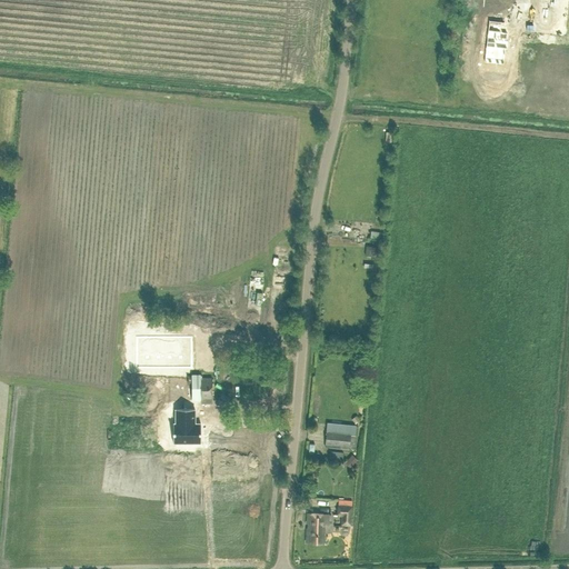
[(503,22),(488,21),(483,62),(503,65),(505,49),(507,49),(508,40),(506,40),(507,32),(502,31),(503,22)]
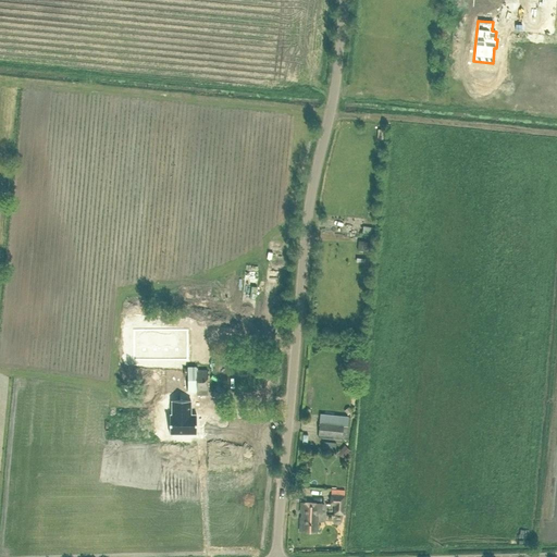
[(469,91),(482,94),(483,82),(471,81),(469,91)]
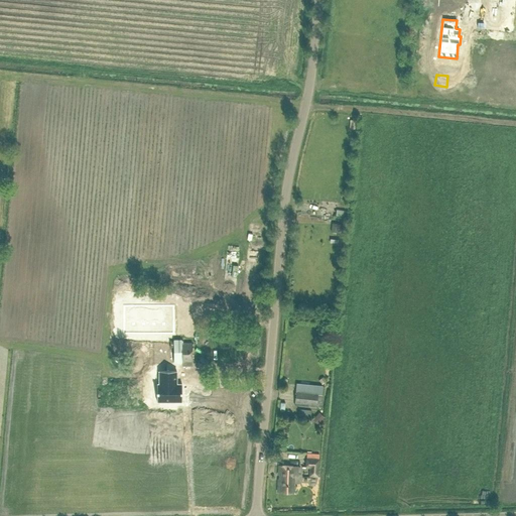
[(123,304),(123,334),(173,334),(173,305),(123,304)]
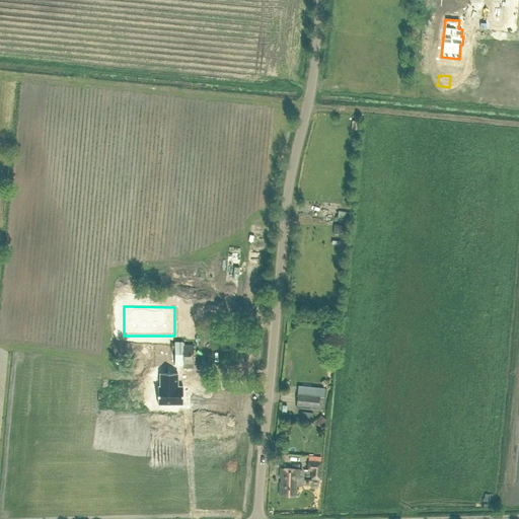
[(177,373),(160,373),(160,386),(158,386),(158,403),(182,403),(182,386),(177,386),(177,373)]
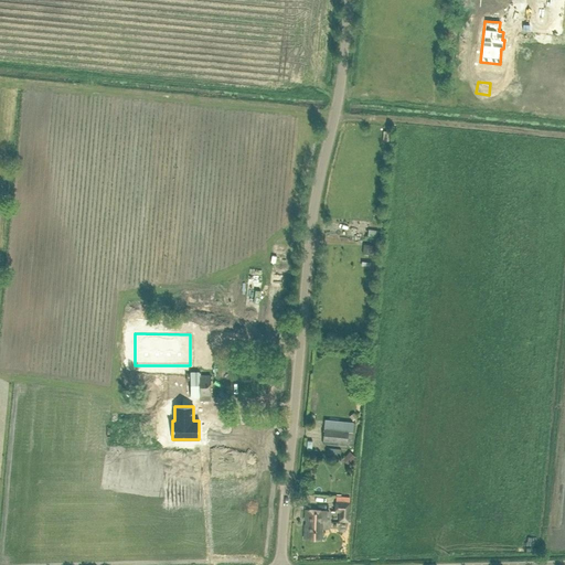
[(323,429),(323,443),(349,445),(350,432),(323,429)]
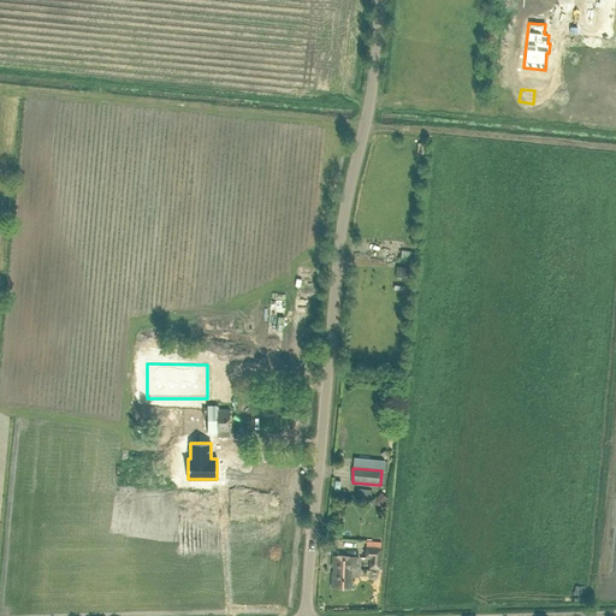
[(383,548),(365,548),(363,558),(368,560),(368,569),(379,569),(383,548)]
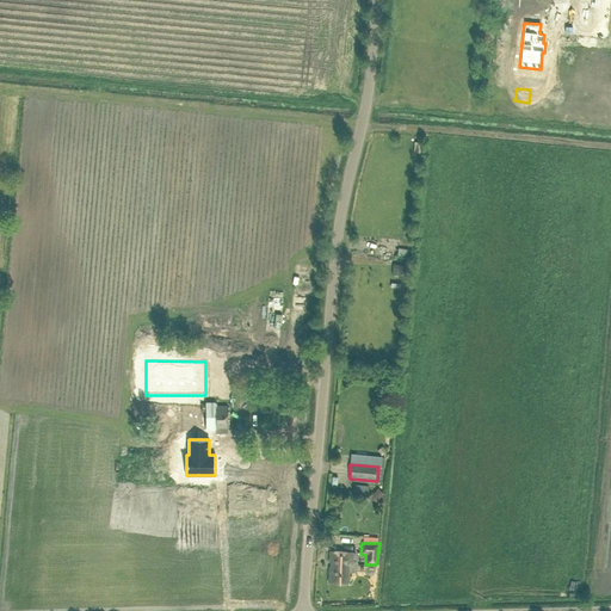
[(347,563),(351,563),(352,553),(329,551),(328,561),(331,562),(331,567),(328,567),(327,582),(346,584),(347,563)]
